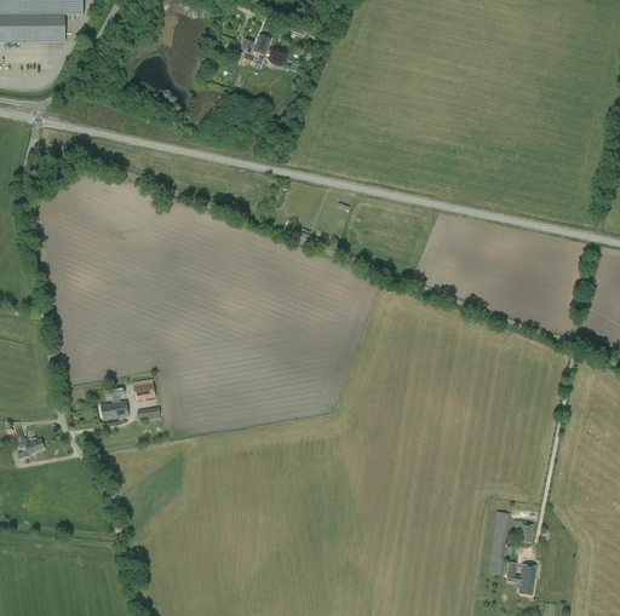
[(0,0),(0,39),(65,39),(64,12),(72,12),(72,18),(74,18),(74,12),(82,12),(82,0),(0,0)]
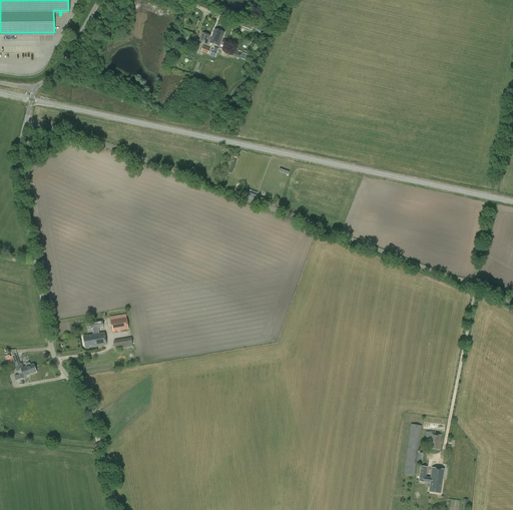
[(214,26),(209,40),(219,43),(224,30),(214,26)]
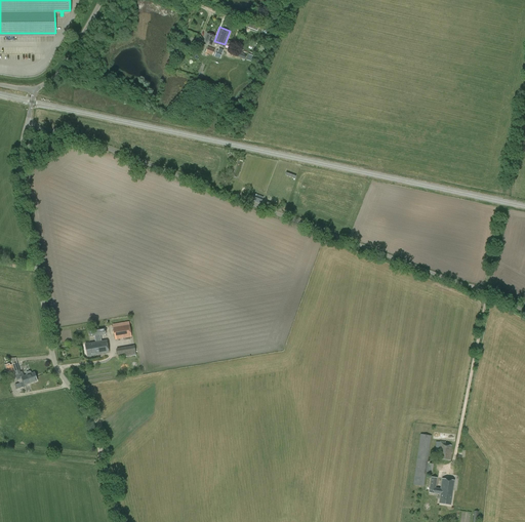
[(215,34),(207,31),(204,39),(212,42),(215,34)]
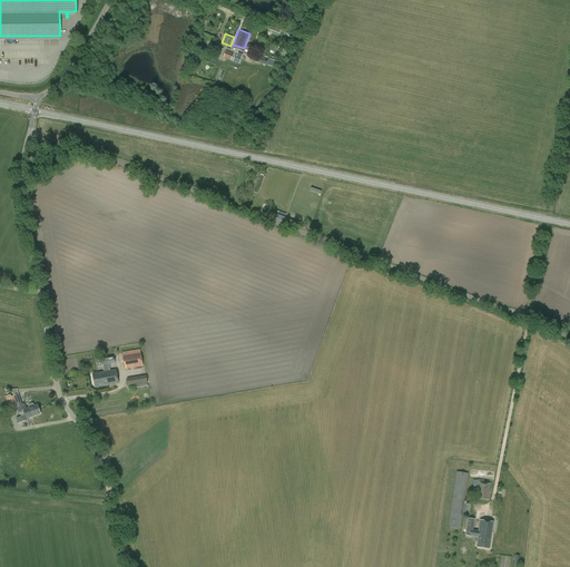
[(234,50),(226,47),(223,54),(231,57),(234,50)]
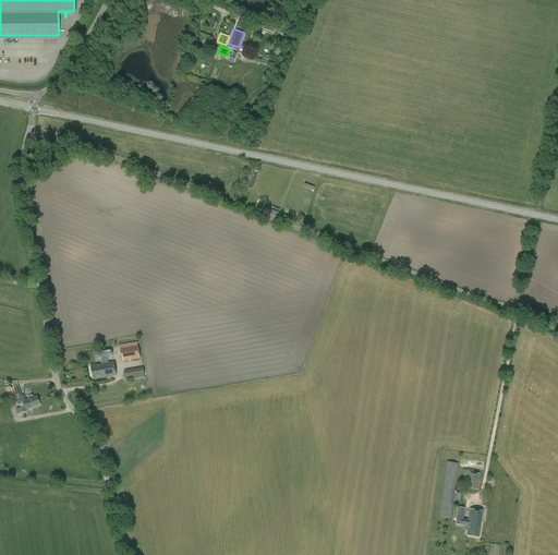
[(237,52),(231,50),(228,57),(234,59),(237,52)]
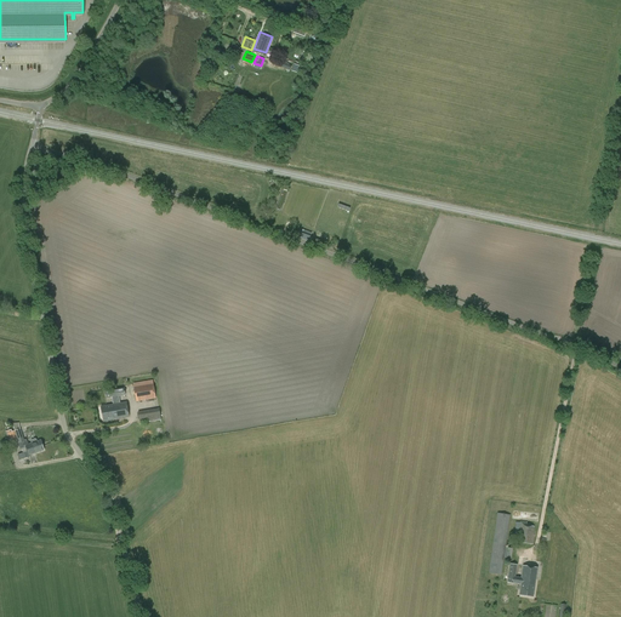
[(296,233),(313,239),(312,241),(318,244),(320,236),(315,234),(318,230),(300,224),(296,233)]
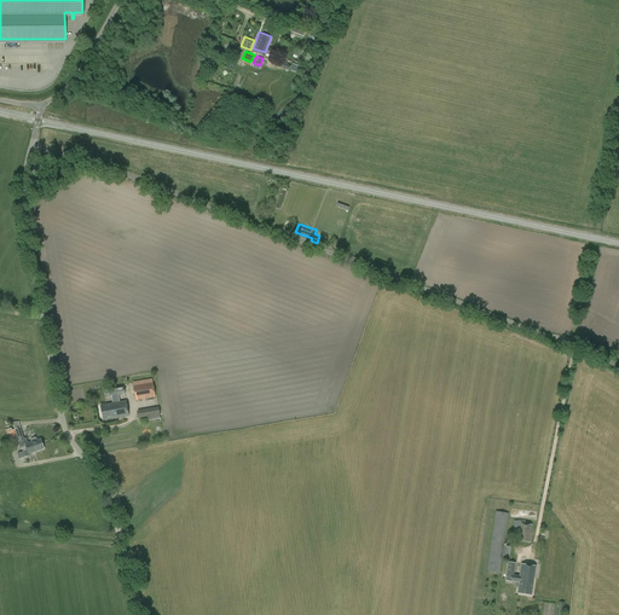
[(152,396),(152,394),(155,394),(152,376),(133,378),(136,396),(149,395),(149,396),(152,396)]
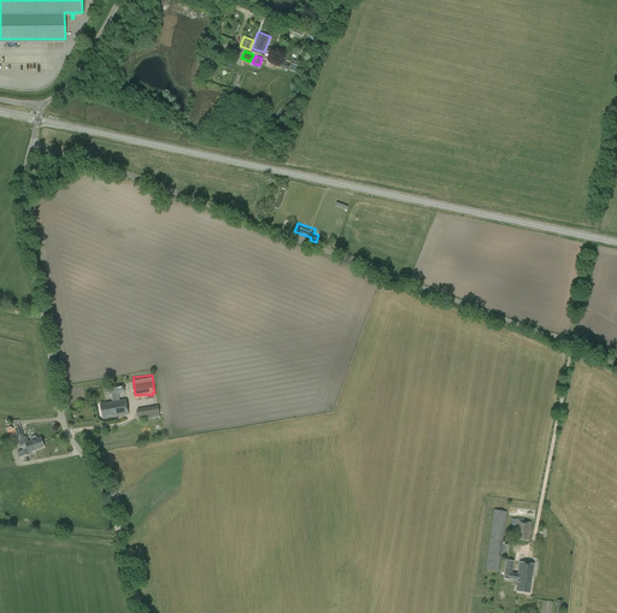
[(111,392),(112,399),(100,400),(103,416),(128,411),(125,396),(119,398),(118,390),(124,389),(124,382),(105,385),(106,393),(111,392)]
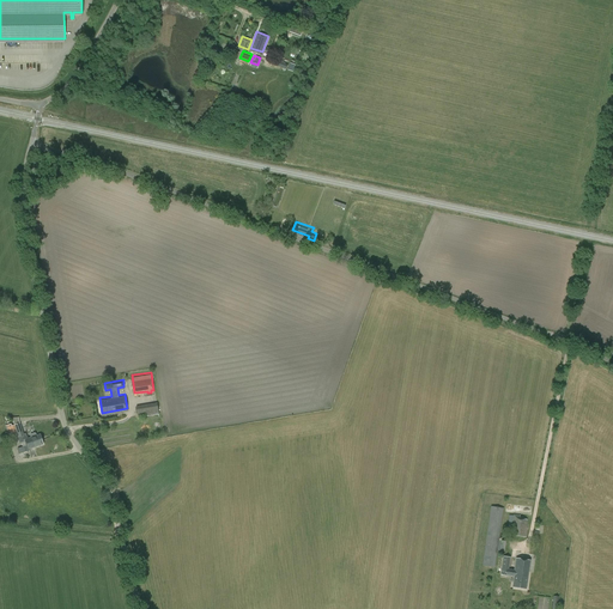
[(137,403),(138,415),(159,412),(157,400),(137,403)]
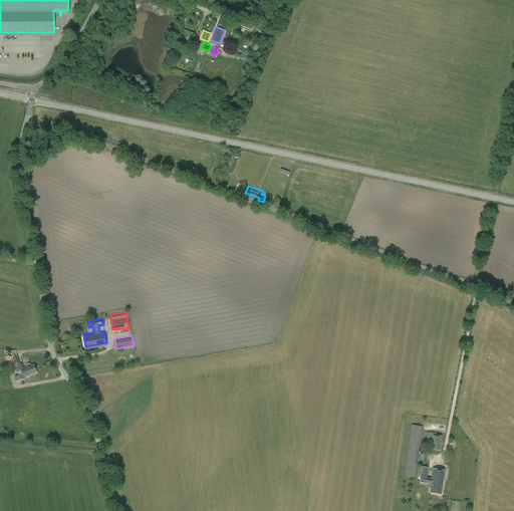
[(7,360),(10,360),(14,359),(15,364),(20,362),(17,352),(8,354),(8,353),(5,354),(7,360)]
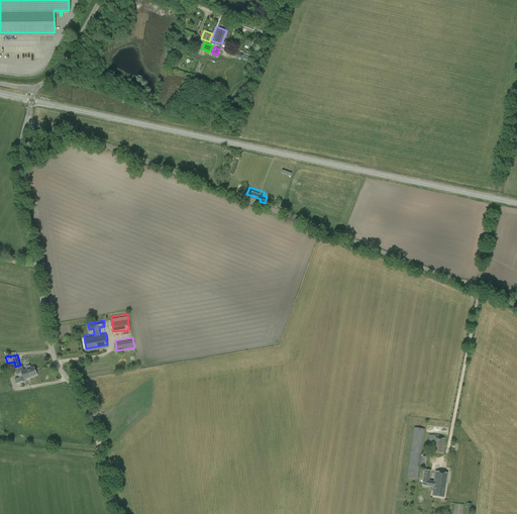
[(25,365),(26,367),(21,368),(24,377),(36,373),(33,364),(31,365),(30,363),(29,363),(26,364),(25,365)]
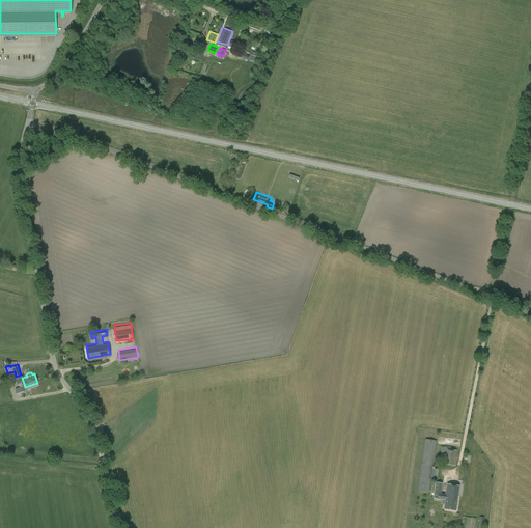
[(428,490),(437,438),(425,436),(418,488),(428,490)]
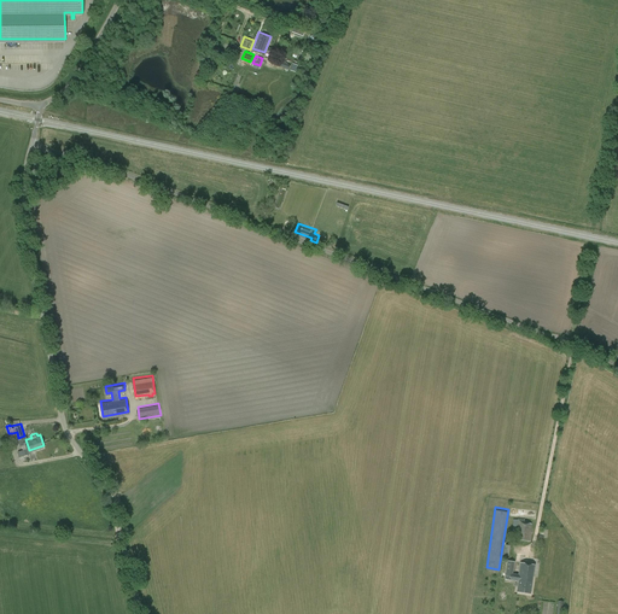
[(531,538),(532,520),(524,519),(524,515),(518,515),(518,516),(513,516),(512,537),(531,538)]
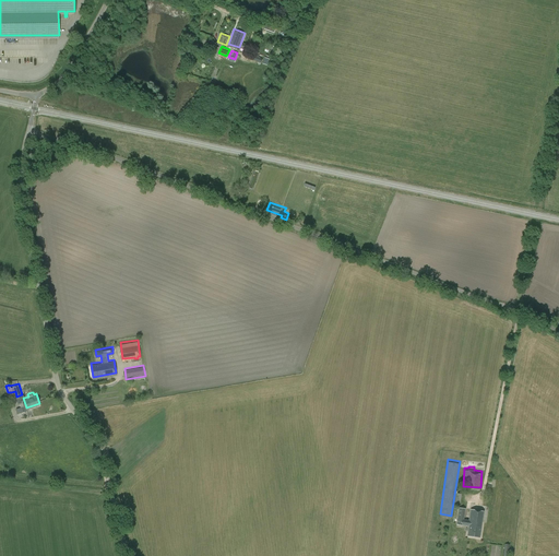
[(468,518),(466,517),(464,517),(465,506),(460,505),(458,521),(463,522),(468,523),(467,533),(480,535),(484,509),(471,507),(468,518)]
